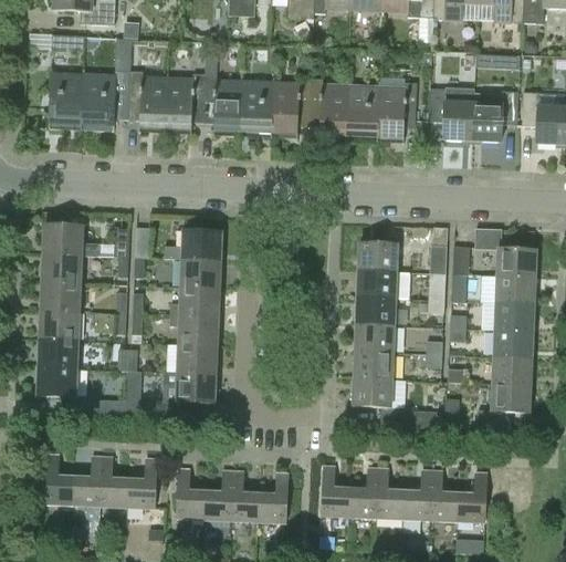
[(52,0),(52,9),(84,10),(83,23),(114,24),(115,0),(52,0)]
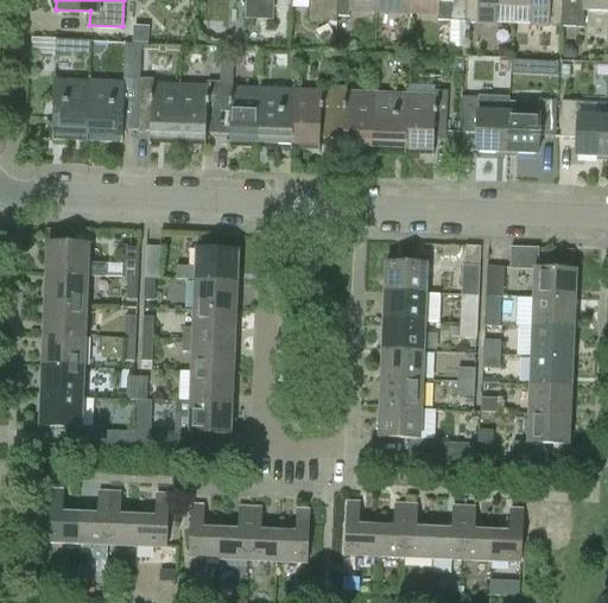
[(245,0),(245,16),(273,17),(273,0),(245,0)]
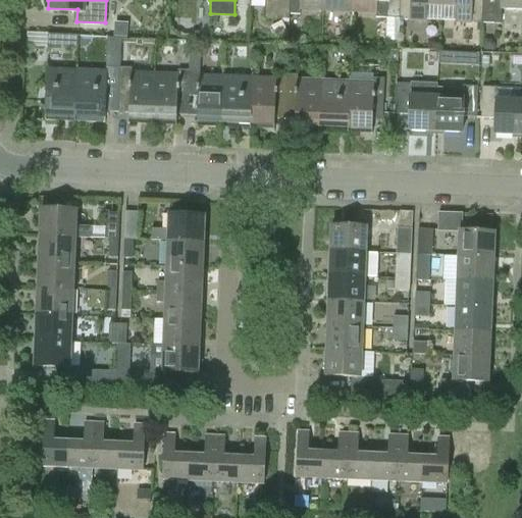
[(265,0),(265,16),(290,16),(290,11),(289,11),(289,0),(265,0)]
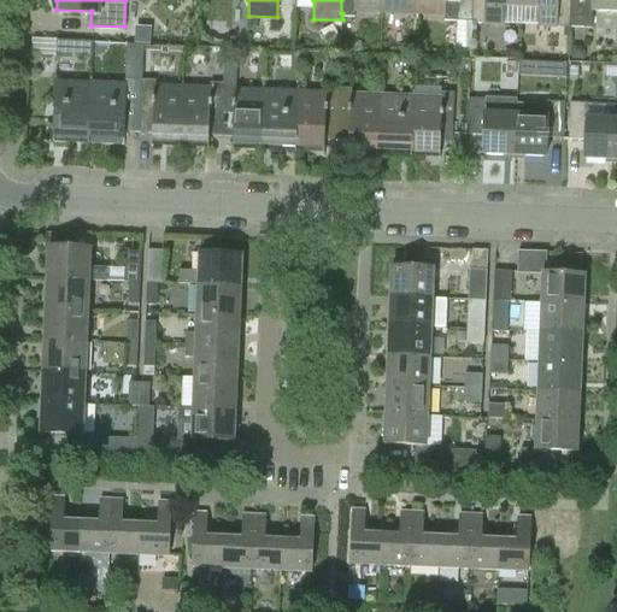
[(382,9),(382,0),(341,0),(341,13),(342,13),(356,13),(356,7),(382,9)]
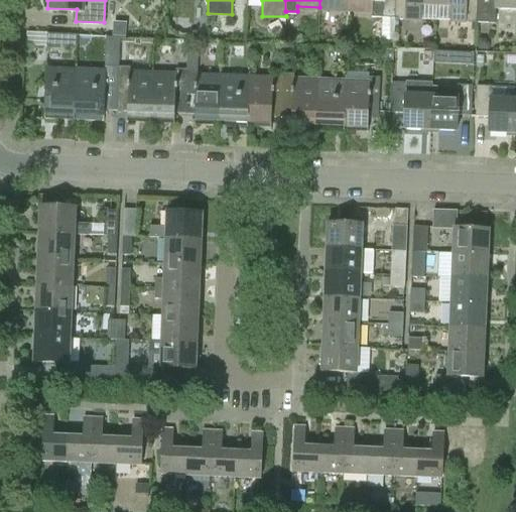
[(319,0),(319,7),(348,8),(348,0),(319,0)]
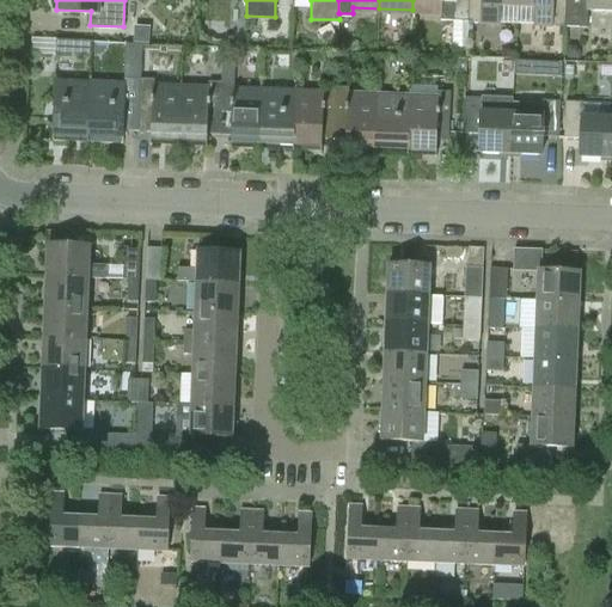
[(412,0),(412,10),(440,11),(440,17),(453,17),(452,44),(466,44),(467,29),(467,0),(412,0)]
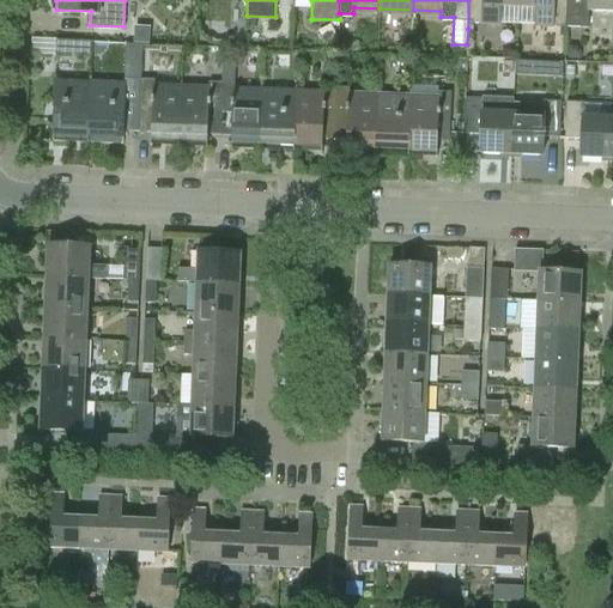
[(516,2),(516,0),(468,0),(468,29),(472,29),(473,19),(480,19),(480,22),(501,23),(501,2),(516,2)]
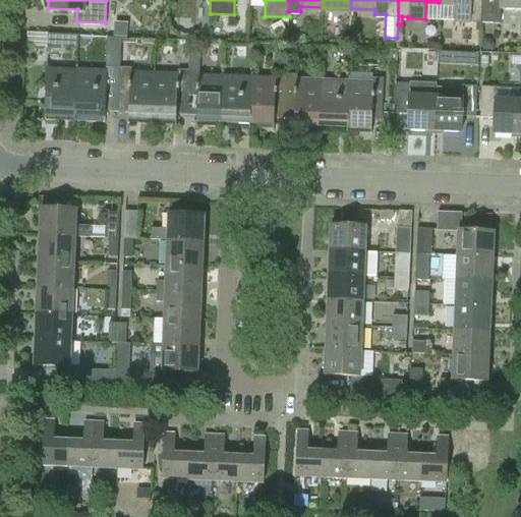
[(439,0),(439,2),(455,3),(455,19),(480,20),(480,0),(439,0)]
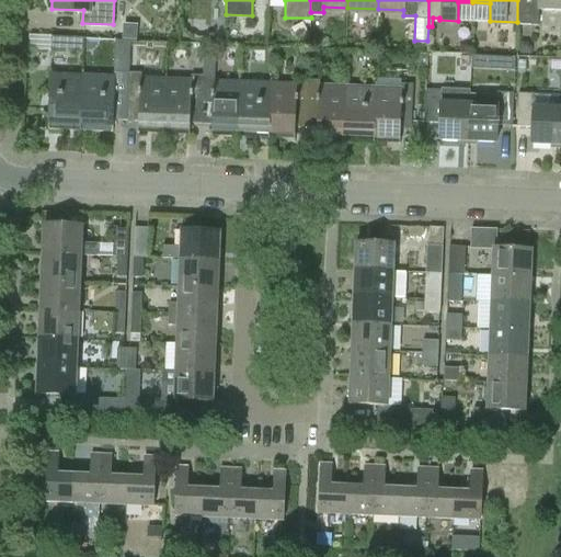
[(560,7),(560,0),(517,0),(517,22),(538,22),(539,7),(560,7)]
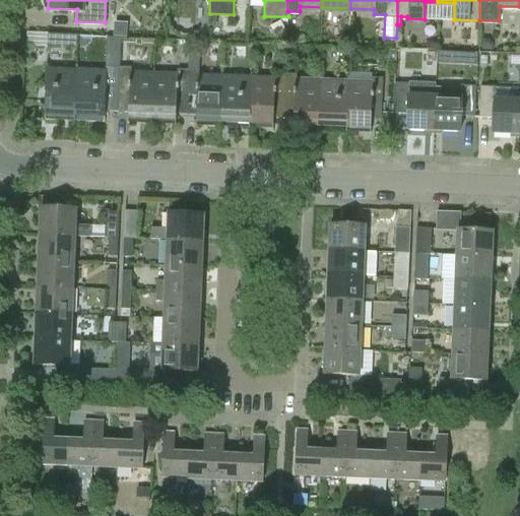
[(115,17),(115,33),(126,33),(126,18),(115,17)]
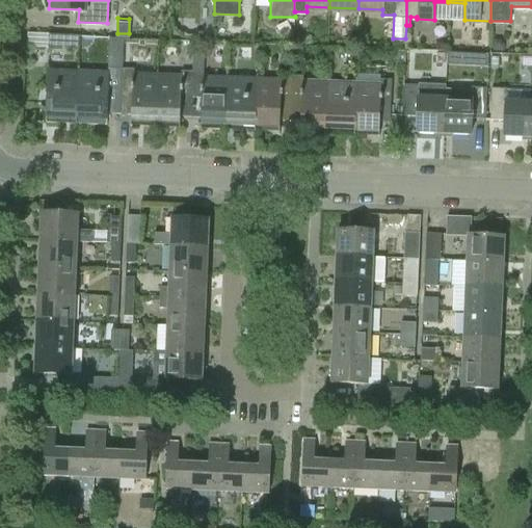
[(79,46),(79,33),(48,32),(48,44),(79,46)]
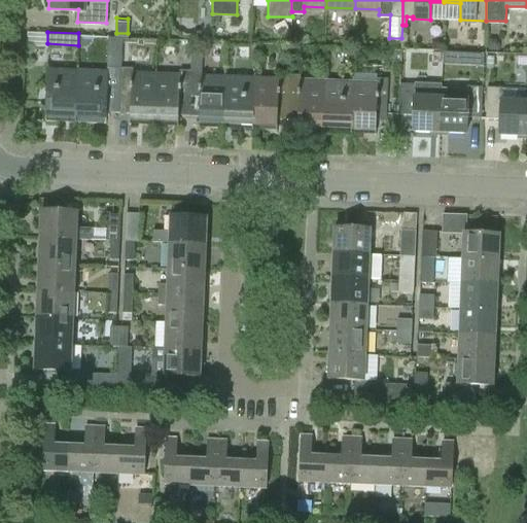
[(121,64),(123,33),(109,33),(108,63),(121,64)]
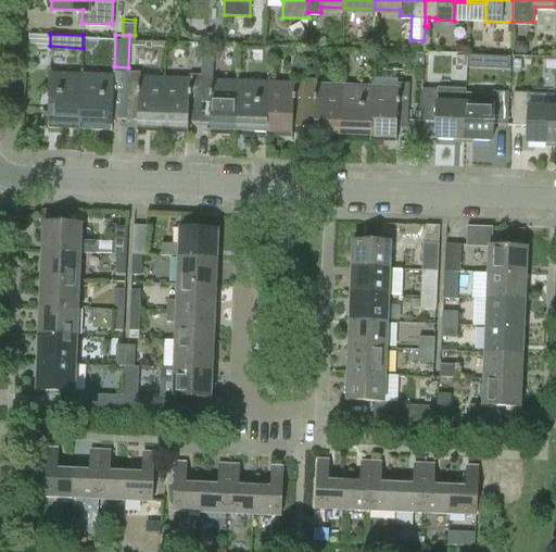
[(527,41),(522,38),(515,38),(515,49),(526,50),(527,41)]
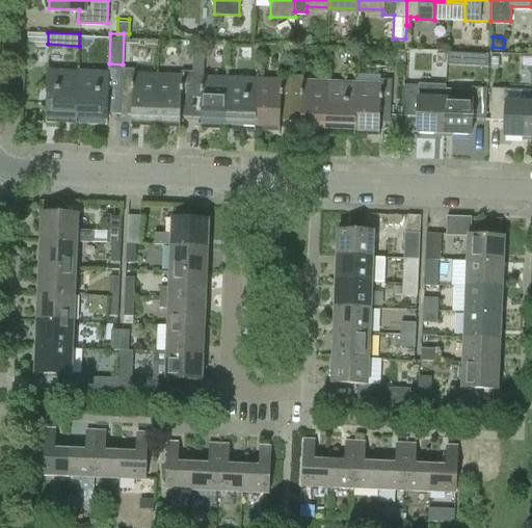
[(223,127),(225,74),(204,73),(205,51),(192,51),(191,69),(189,114),(200,114),(198,126),(223,127)]
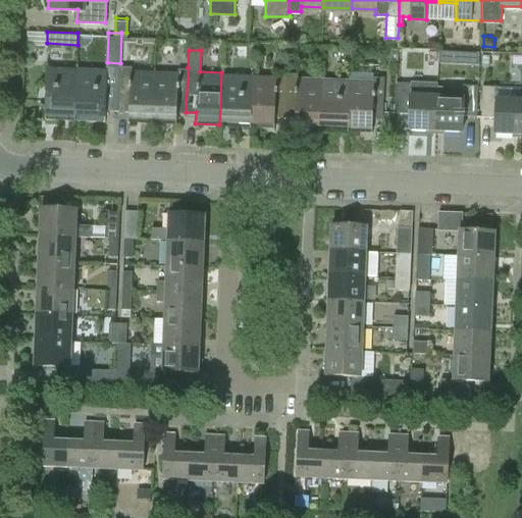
[(465,50),(464,62),(477,62),(478,50),(465,50)]
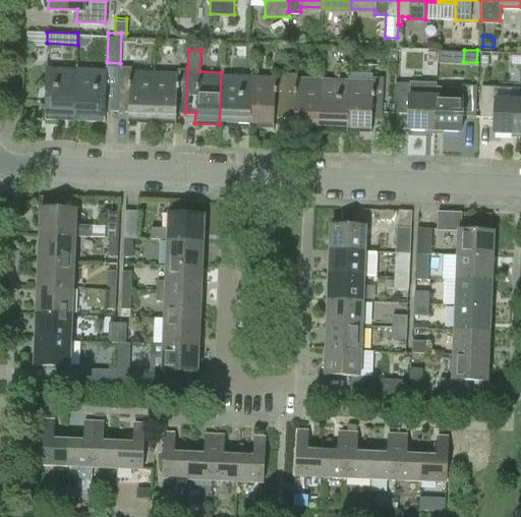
[(92,119),(104,120),(106,83),(118,83),(119,64),(106,63),(106,68),(76,67),(74,114),(92,115),(92,119)]
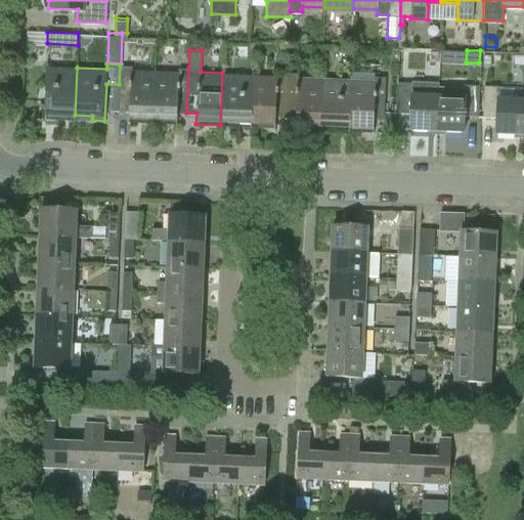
[(151,122),(154,71),(131,70),(132,66),(120,65),(119,84),(120,84),(119,110),(128,110),(128,121),(151,122)]
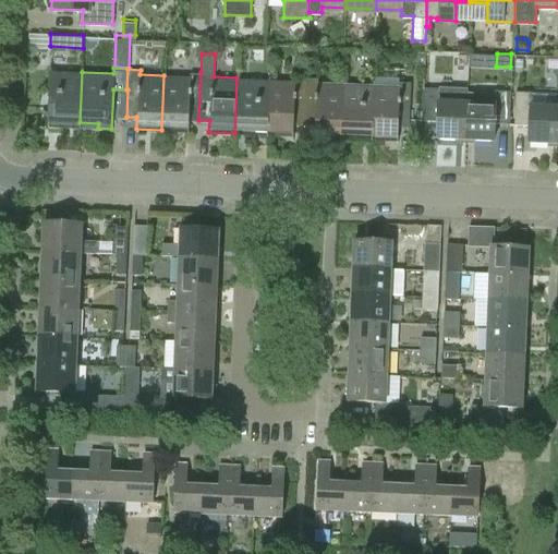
[(80,122),(82,72),(49,71),(47,125),(60,127),(61,121),(80,122)]
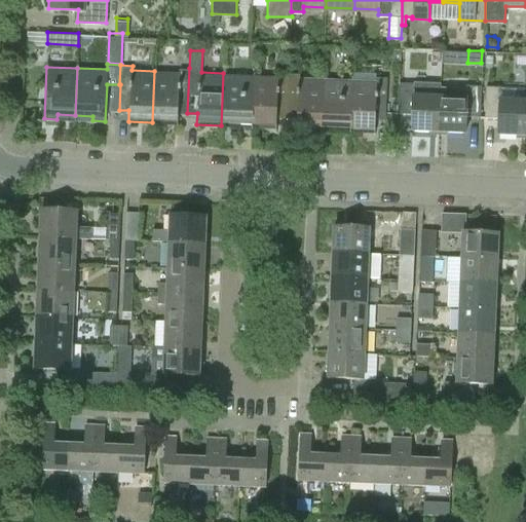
[(154,71),(152,122),(177,123),(177,113),(187,113),(189,68),(179,68),(179,72),(154,71)]
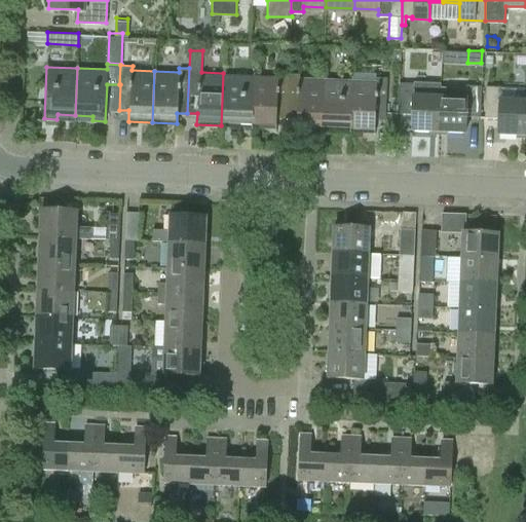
[(254,74),(252,126),(275,127),(275,116),(286,116),(288,71),(277,71),(276,75),(254,74)]
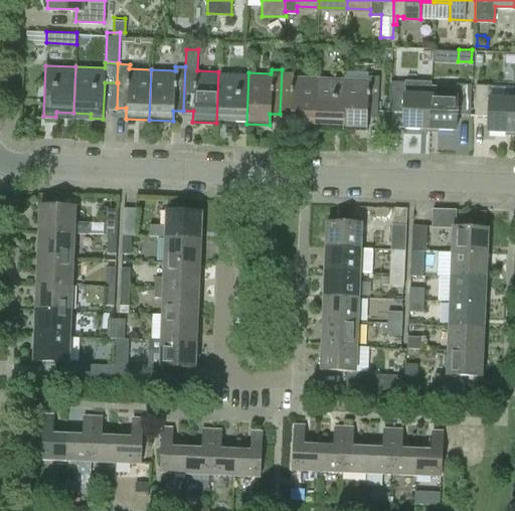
[(313,127),(316,75),(293,74),(293,70),(282,69),(280,114),(290,115),(290,126),(313,127)]
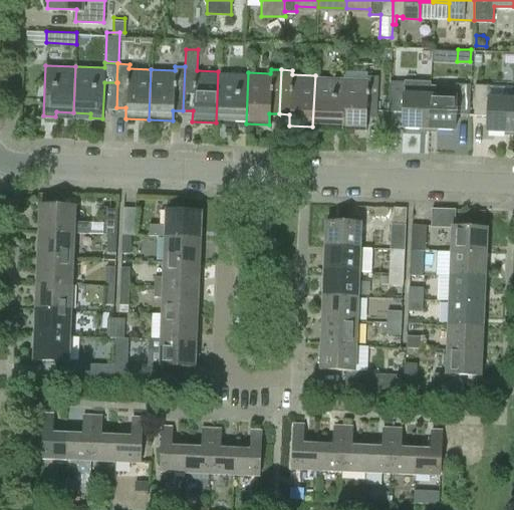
[(218,71),(216,122),(246,123),(248,72),(218,71)]
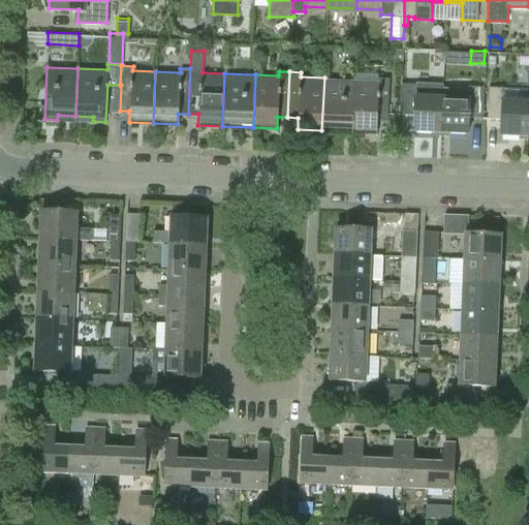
[(353,79),(351,131),(376,132),(378,96),(389,96),(390,76),(378,75),(378,80),(353,79)]
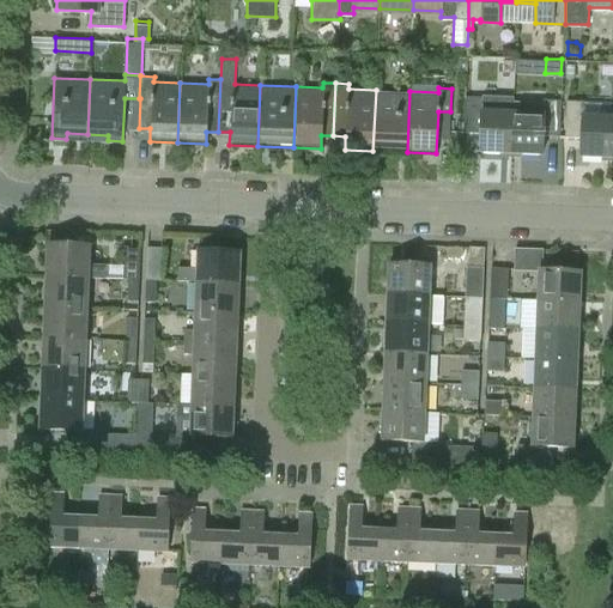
[(376,90),(372,151),(407,152),(410,91),(376,90)]
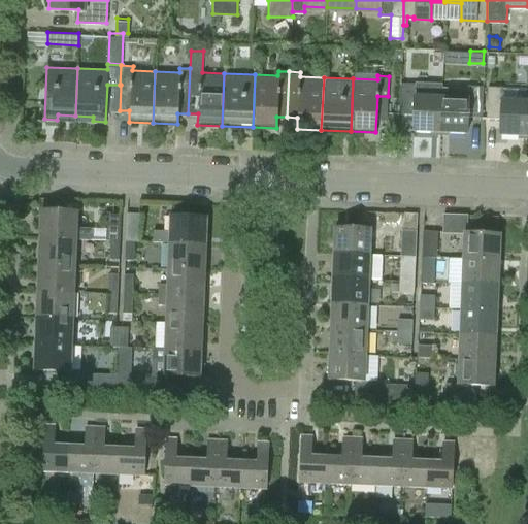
[(413,129),(438,130),(440,94),(441,94),(441,86),(441,80),(416,79),(416,82),(400,80),(399,112),(414,112),(413,129)]
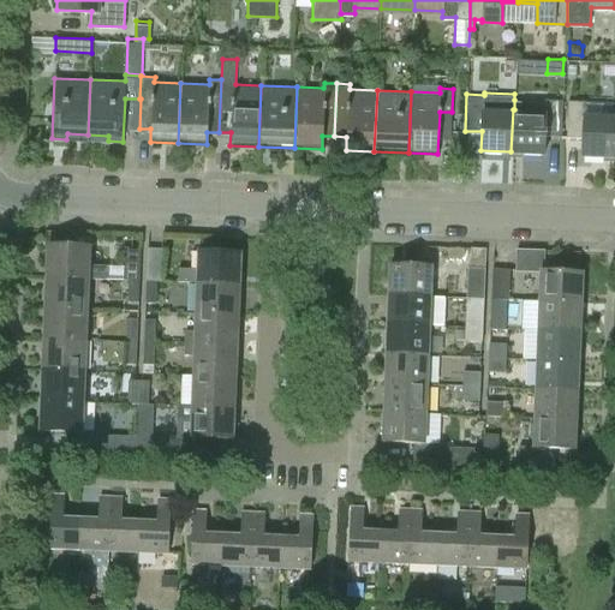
[(513,109),(511,151),(543,153),(544,133),(561,135),(562,99),(544,97),(544,101),(514,100),(514,109),(513,109)]
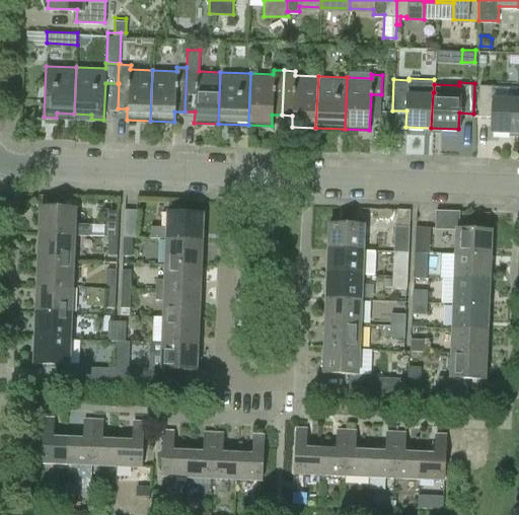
[(517,131),(518,96),(494,95),(495,83),(478,83),(477,114),(492,115),(491,130),(517,131)]
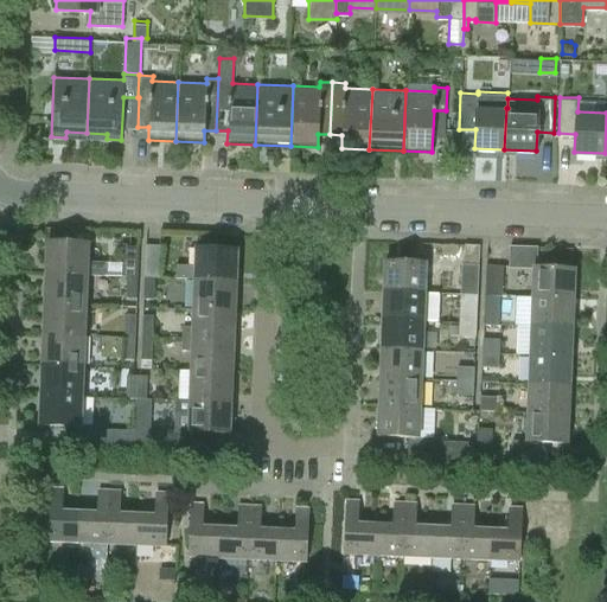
[(48,239),(46,270),(87,273),(104,273),(106,258),(88,258),(88,242),(48,239)]
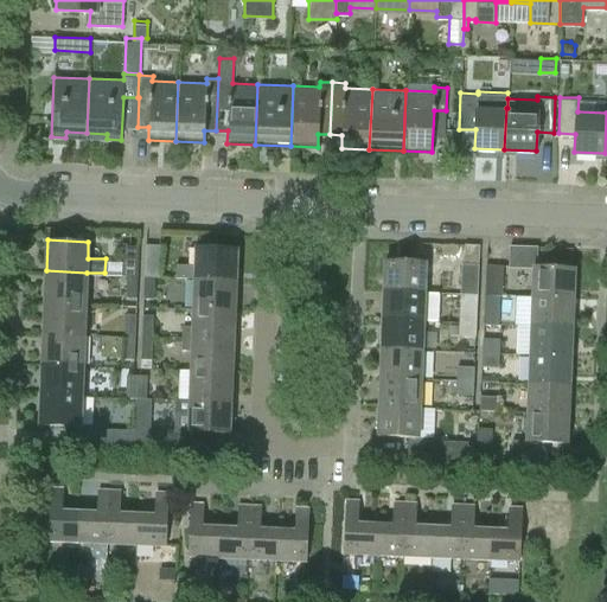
[(436,249),(452,250),(453,241),(438,239),(436,249)]
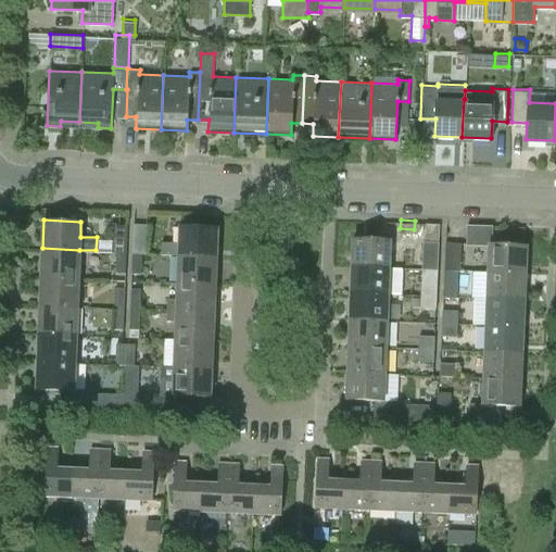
[(438,267),(439,221),(425,221),(424,240),(422,240),(421,266),(438,267)]
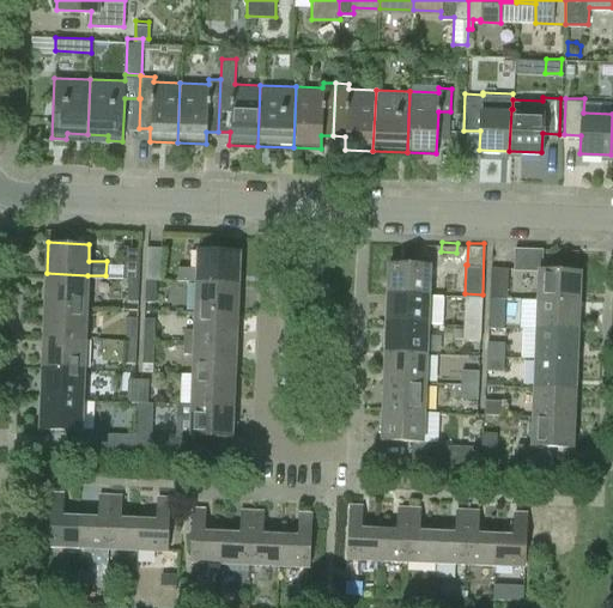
[(123,277),(138,277),(139,277),(140,245),(126,245),(123,277)]
